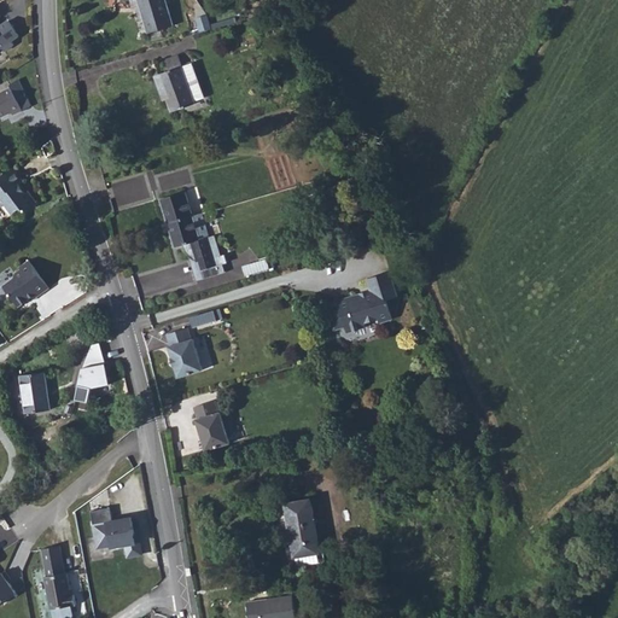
[(167,0),(140,0),(149,28),(173,21),(167,0)]
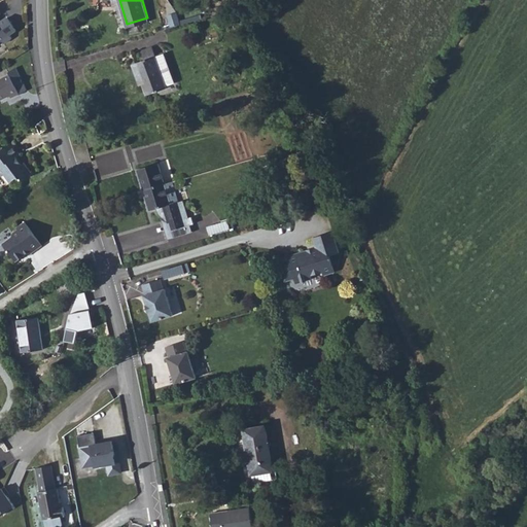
[(0,19),(0,43),(6,39),(8,42),(16,36),(14,34),(21,29),(11,16),(3,23),(0,19)]
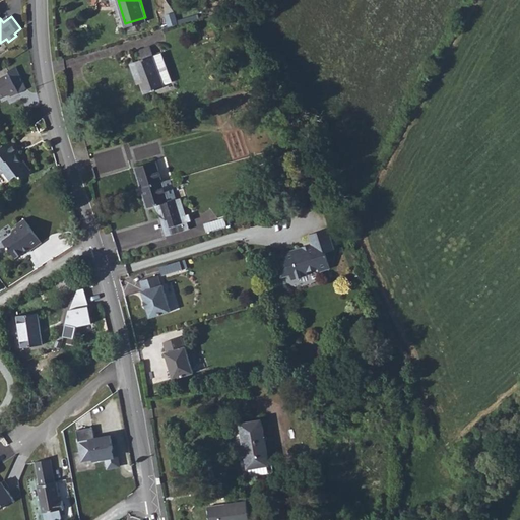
[(160,49),(133,57),(143,92),(163,86),(161,80),(170,78),(160,49)]
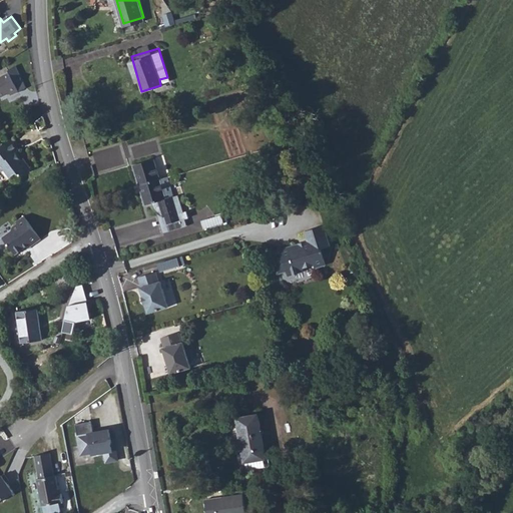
[(0,81),(0,91),(3,99),(13,95),(14,97),(22,94),(19,86),(26,83),(25,80),(20,69),(13,72),(14,76),(0,81)]
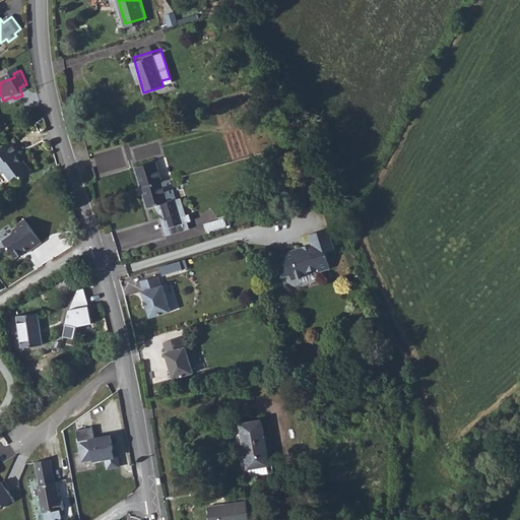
[(23,159),(14,146),(0,155),(0,174),(4,180),(7,178),(13,186),(21,181),(24,184),(35,177),(27,167),(25,168),(20,160),(23,159)]
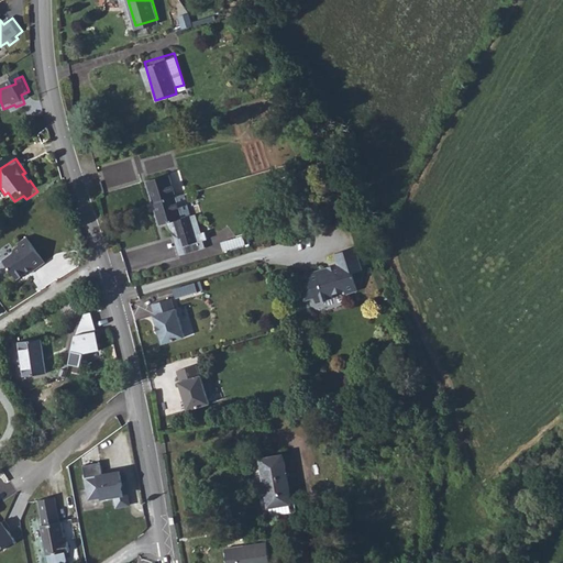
[(146,181),(153,203),(176,197),(169,174),(146,181)]
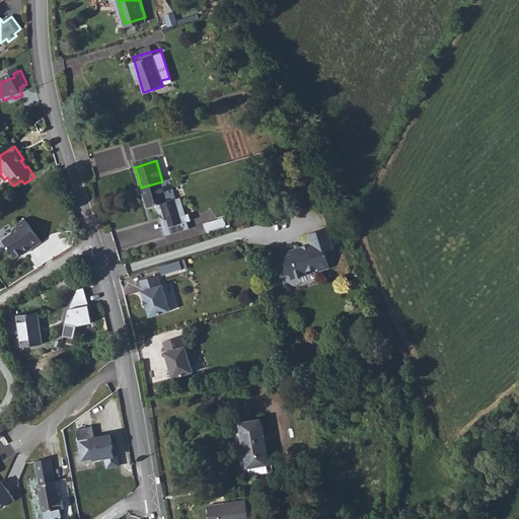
[(168,179),(162,181),(167,202),(173,200),(168,179)]
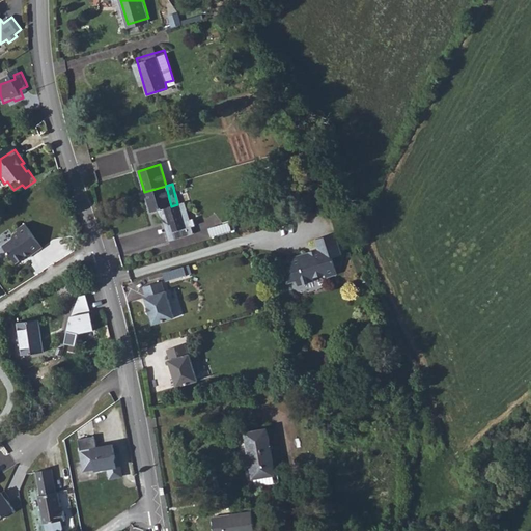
[(171,206),(166,186),(144,192),(150,213),(158,211),(158,212),(159,214),(160,217),(161,219),(163,221),(165,223),(167,224),(168,225),(170,231),(185,227),(177,204),(171,206)]
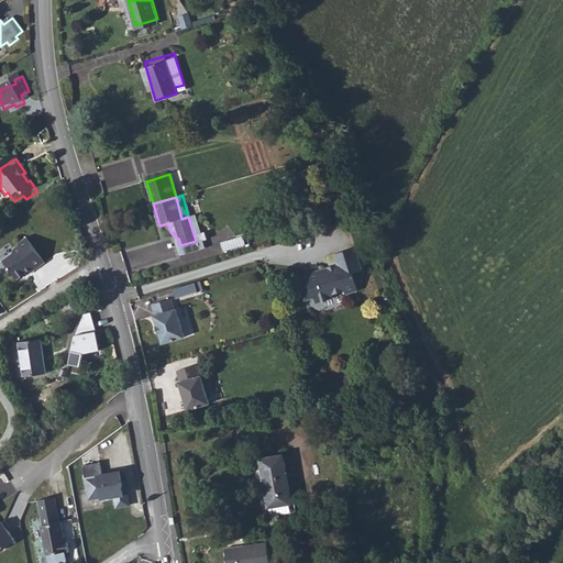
[(205,239),(202,232),(196,233),(198,241),(205,239)]
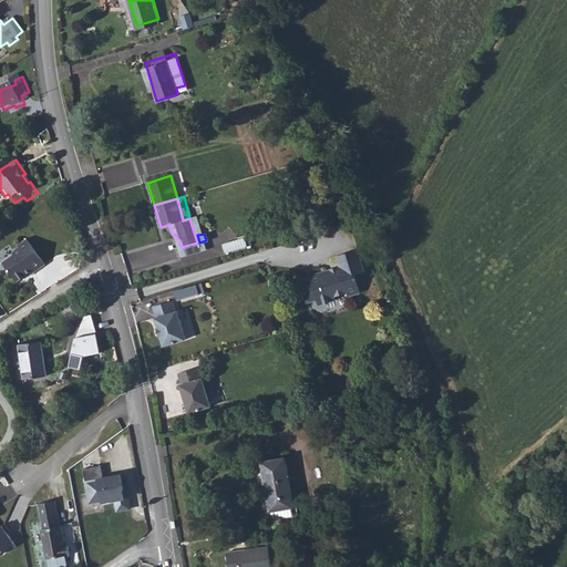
[(226,250),(248,246),(246,237),(225,243),(226,250)]
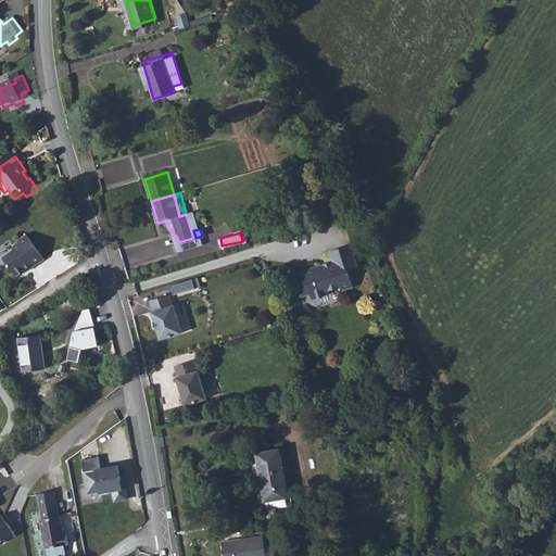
[(47,258),(29,234),(22,239),(23,241),(15,247),(16,249),(5,256),(19,275),(29,268),(35,264),(36,266),(47,258)]
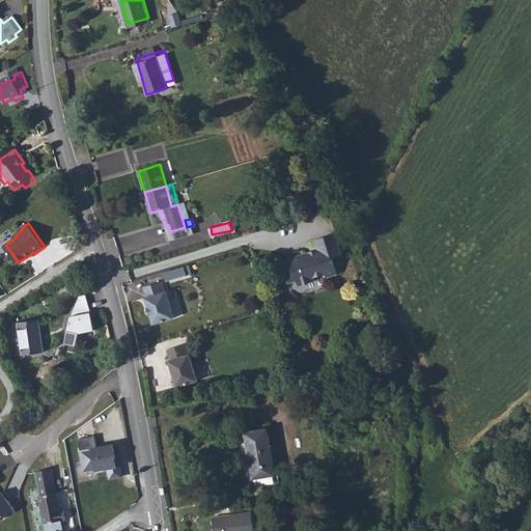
[(338,257),(332,236),(312,243),(316,254),(305,257),(305,256),(287,261),(289,268),(280,271),(284,286),(294,283),(296,288),(313,283),(312,279),(324,275),(325,279),(335,276),(330,259),(338,257)]
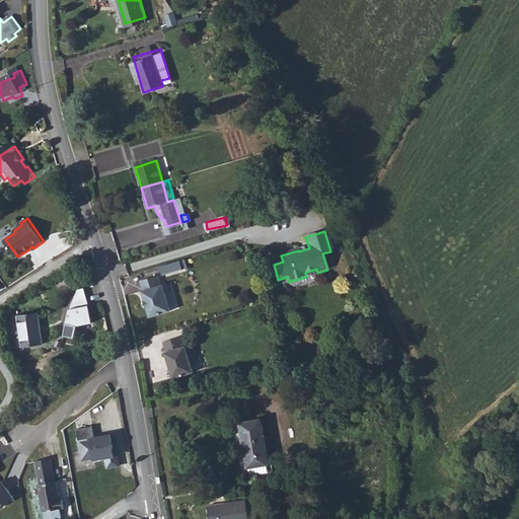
[(184,260),(159,267),(162,275),(187,268),(184,260)]
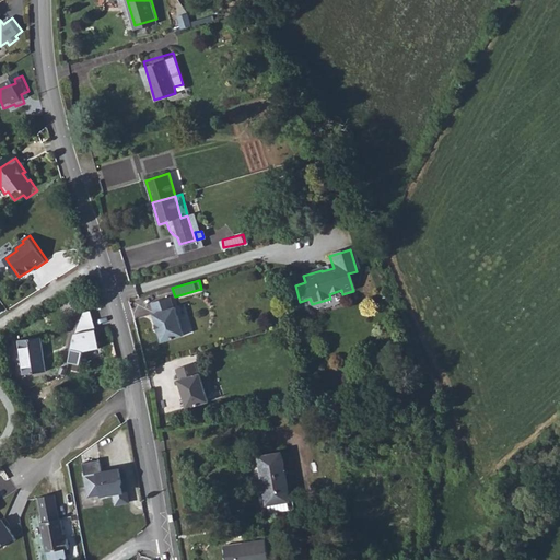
[(171,298),(152,303),(154,312),(153,313),(162,342),(184,335),(176,308),(174,308),(171,298)]
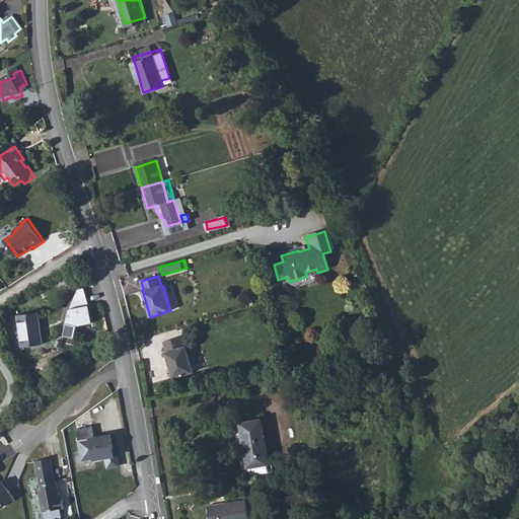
[(83,288),(77,289),(70,305),(63,335),(75,337),(77,326),(93,323),(83,288)]
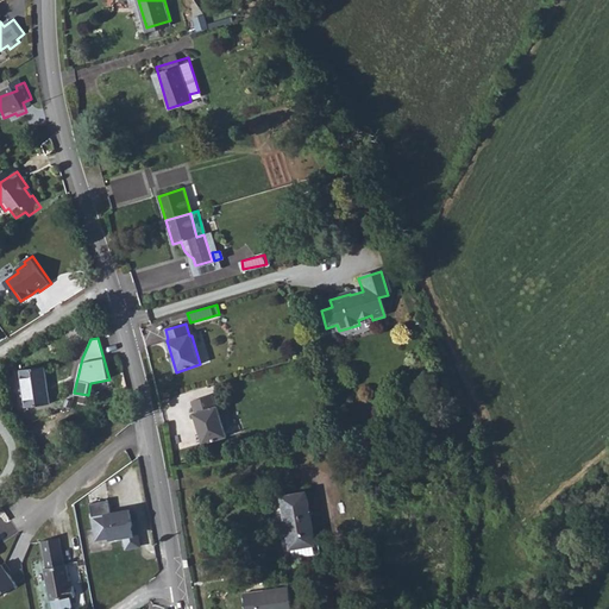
[(43,407),(38,370),(17,374),(23,409),(43,407)]
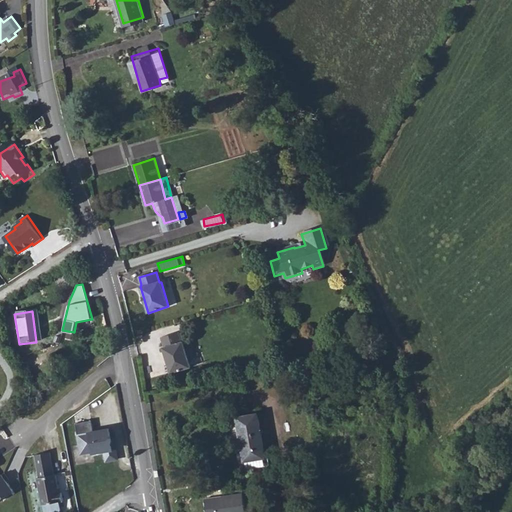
[(176,333),(158,339),(161,348),(160,348),(167,374),(187,368),(180,343),(179,343),(176,333)]
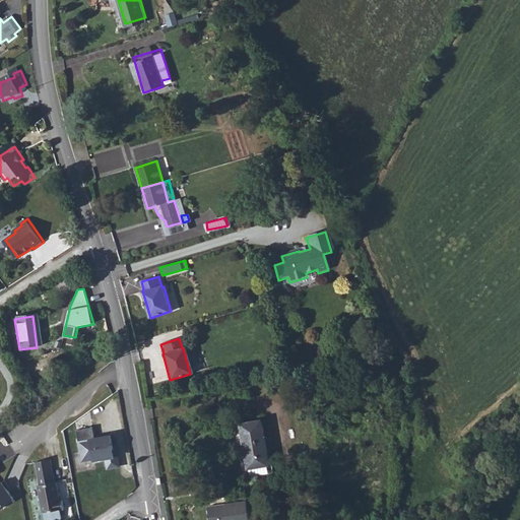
[(314,406),(301,408),(302,414),(315,412),(314,406)]
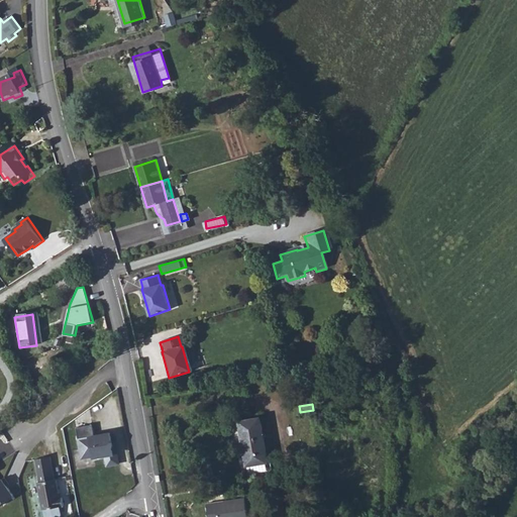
[(267,466),(265,449),(261,413),(238,415),(244,459),(246,458),(247,468),(267,466)]
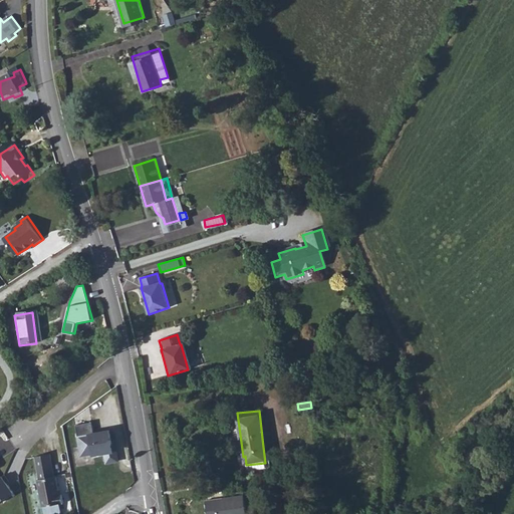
[(91,453),(103,451),(105,461),(116,459),(114,448),(111,449),(107,428),(92,431),(90,420),(74,423),(79,454),(91,452),(91,453)]
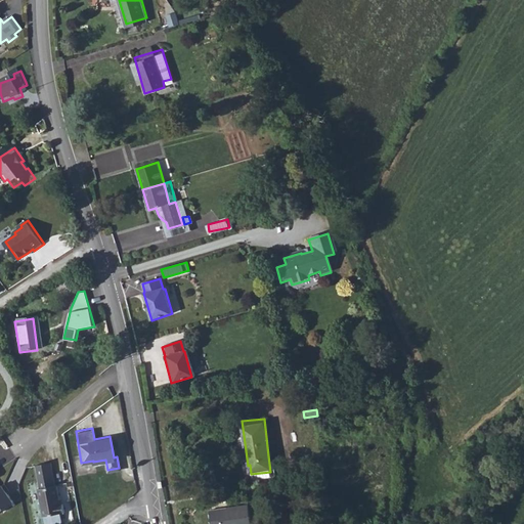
[(24,430),(0,447),(12,465),(36,447),(24,430)]
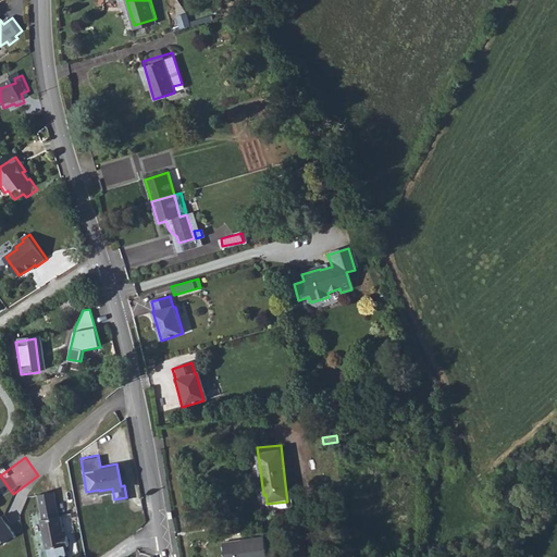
[(35,521),(39,551),(63,546),(62,534),(59,535),(56,518),(52,518),(48,492),(33,494),(37,521),(35,521)]
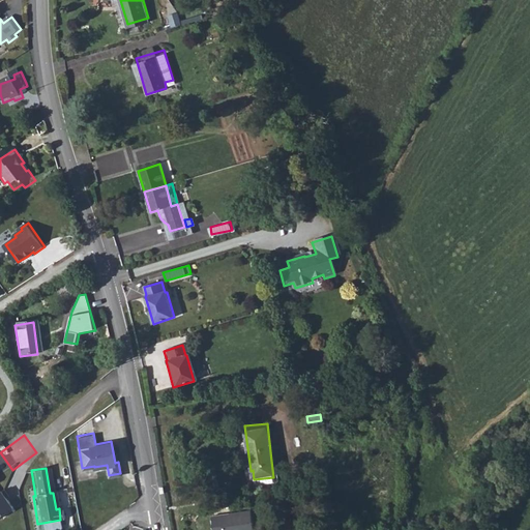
[(0,493),(0,520),(16,509),(3,492),(0,493)]
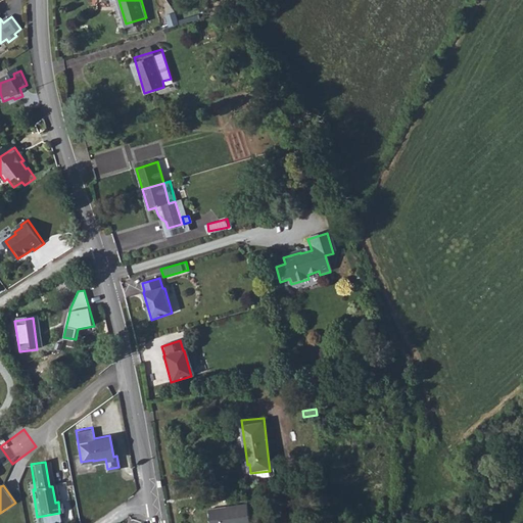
[(248,522),(246,504),(208,509),(210,522),(248,522)]
